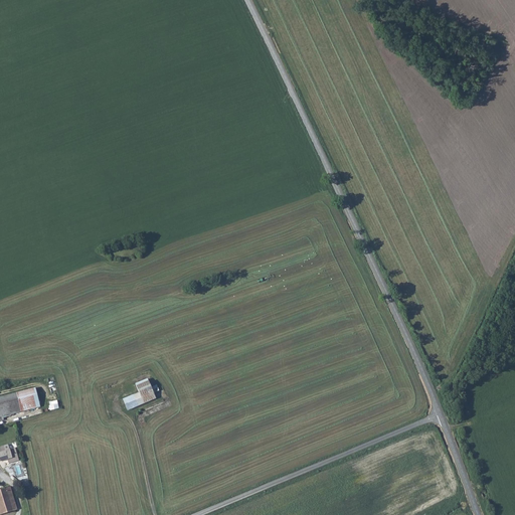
[(153,392),(150,387),(148,380),(135,385),(137,392),(133,394),(137,404),(154,397),(153,392)]
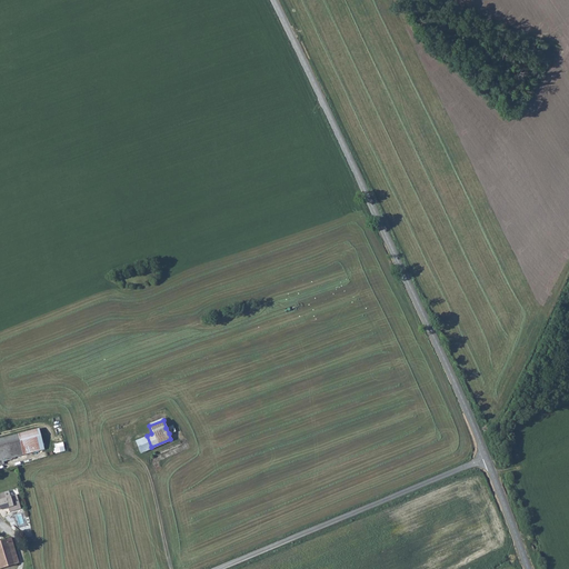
[(3,447),(8,457),(43,447),(38,428),(37,428),(40,437),(20,442),(3,447)]
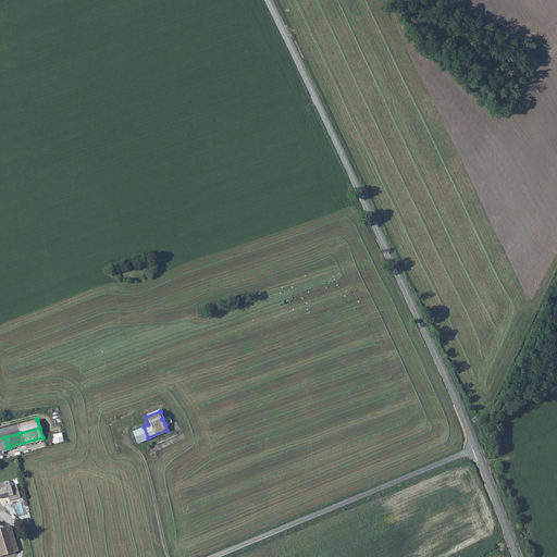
[(36,419),(19,424),(20,433),(39,428),(36,419)]
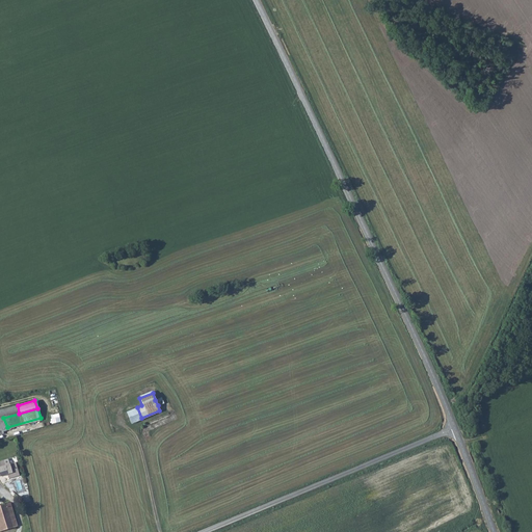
[(18,405),(1,409),(0,409),(0,432),(3,432),(2,428),(7,427),(3,418),(19,414),(18,405)]
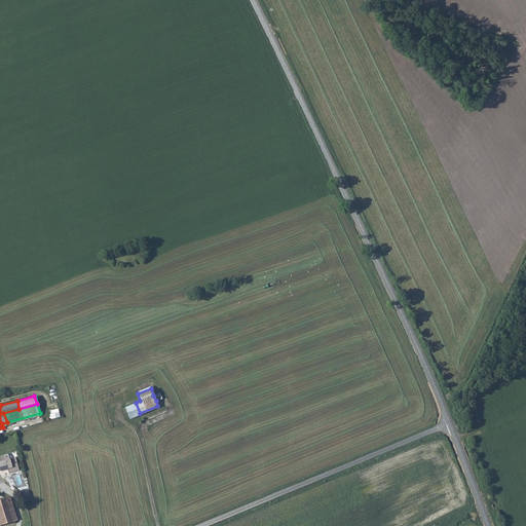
[(140,413),(136,403),(124,407),(128,417),(140,413)]
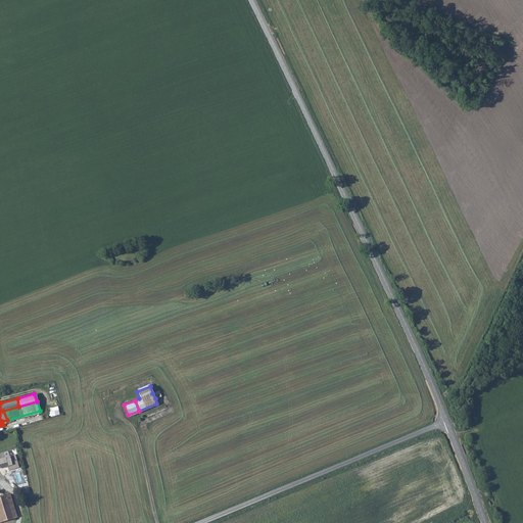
[(13,469),(10,456),(0,458),(0,467),(2,467),(3,471),(13,469)]
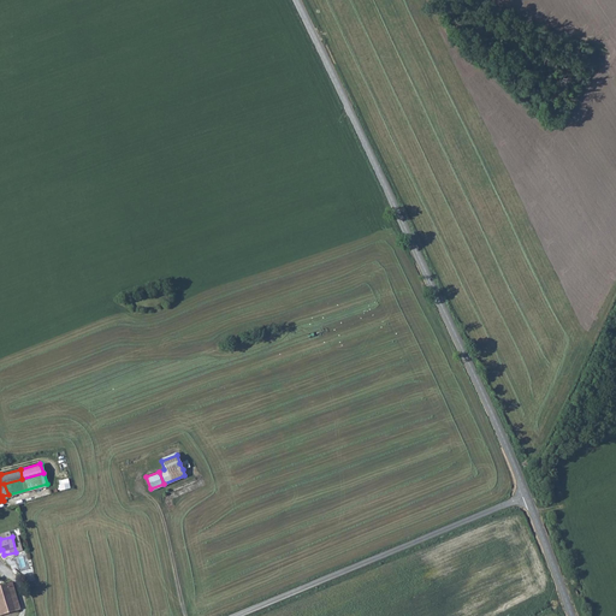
[(12,581),(7,582),(15,609),(19,608),(12,581)]
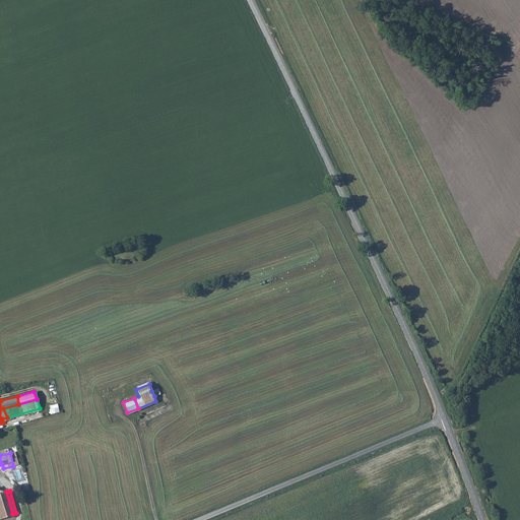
[(0,518),(12,514),(6,492),(0,493),(0,518)]
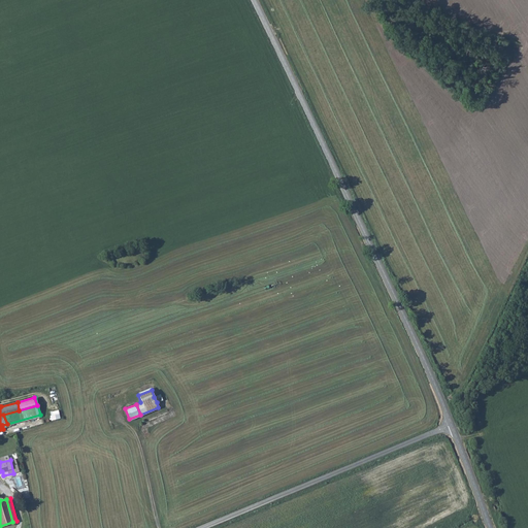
All buildings are outlined.
